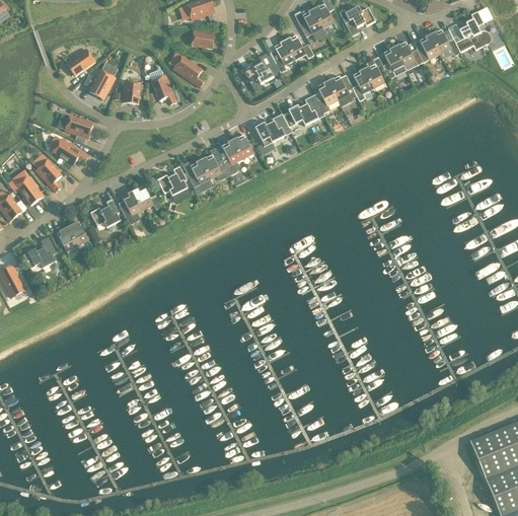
[(214,11),(210,0),(197,0),(186,4),(191,19),(214,11)]
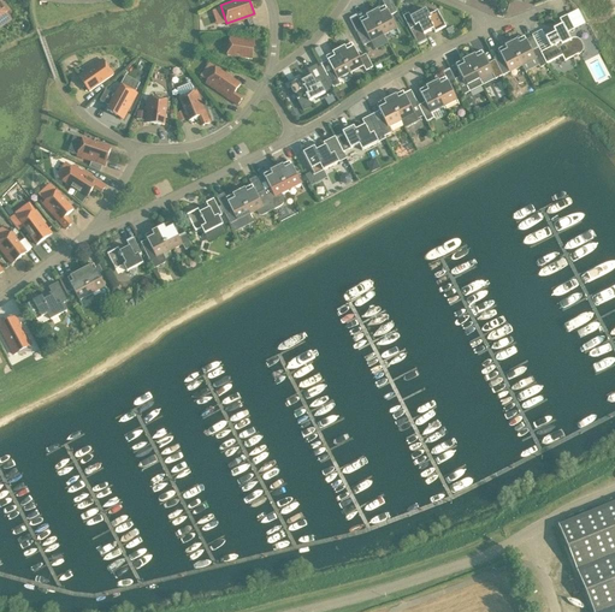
[(389,13),(396,9),(394,5),(391,0),(383,0),(384,3),(371,10),(383,33),(396,25),(389,13)]
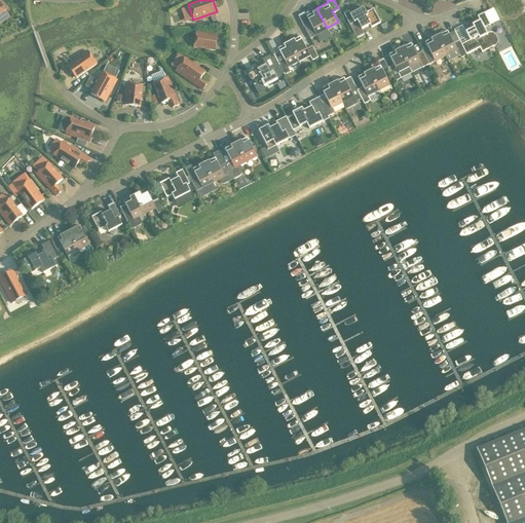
[(363,5),(349,12),(347,8),(343,11),(357,36),(364,32),(361,27),(369,23),(370,26),(380,21),(372,6),(366,10),(363,5)]
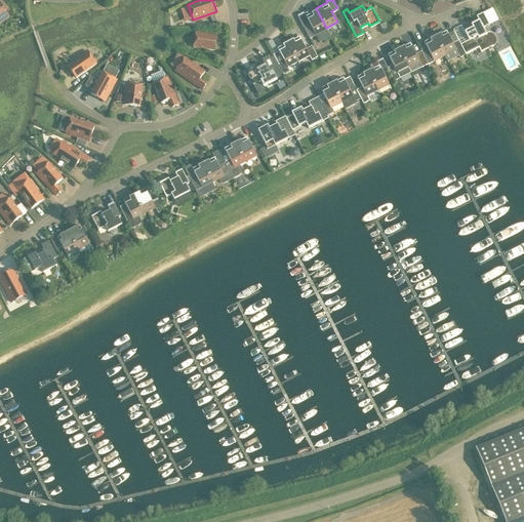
[(303,25),(309,22),(315,34),(326,28),(316,8),(306,14),(303,10),(296,13),(303,25)]
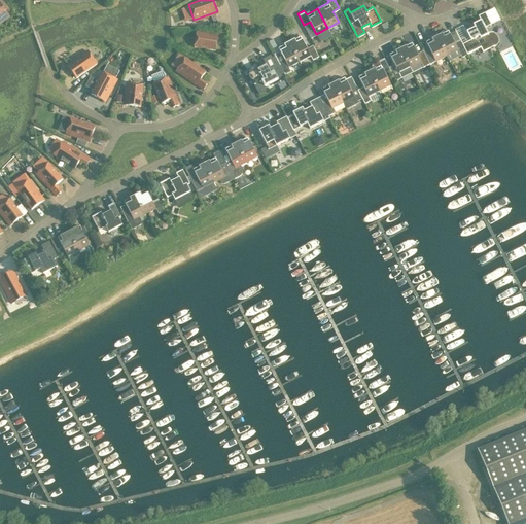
[(474,25),(465,29),(469,37),(461,41),(466,50),(479,44),(482,49),(493,43),(493,44),(495,43),(497,40),(497,36),(495,33),(492,30),(489,30),(487,31),(484,25),(490,22),(484,9),(478,12),(480,18),(472,22),(474,25)]
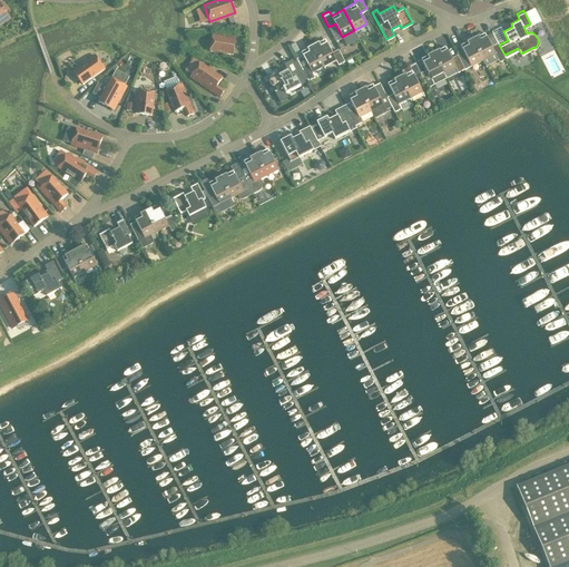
[(486,33),(487,33),(484,29),(471,36),(482,57),(494,50),(499,59),(504,56),(504,55),(499,45),(497,39),(490,42),(486,33)]
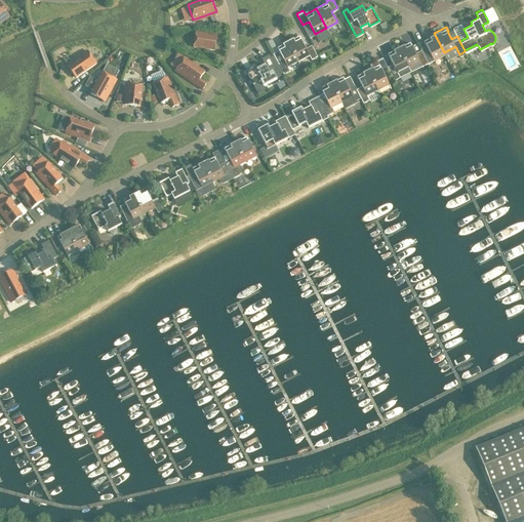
[(213,48),(216,32),(195,29),(193,45),(213,48)]
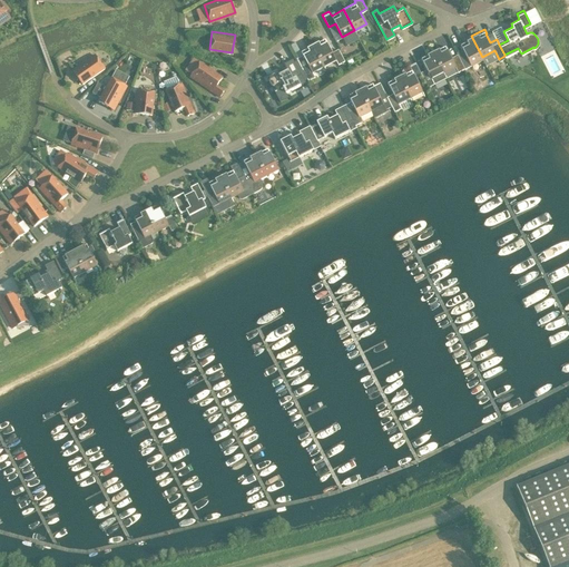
[(459,42),(470,62),(482,57),(471,36),(459,42)]
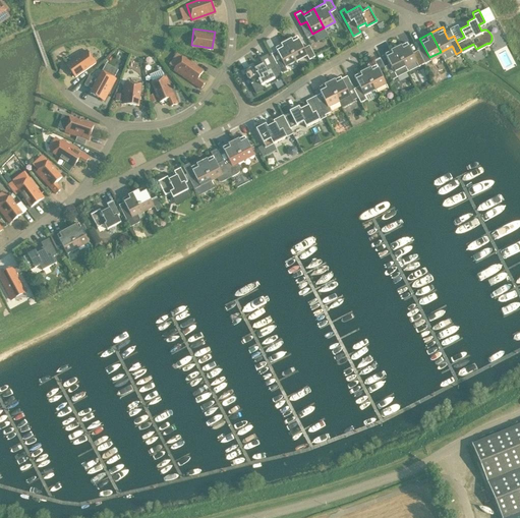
[(303,46),(296,34),(286,40),(296,59),(305,53),(308,57),(314,54),(308,43),(303,46)]
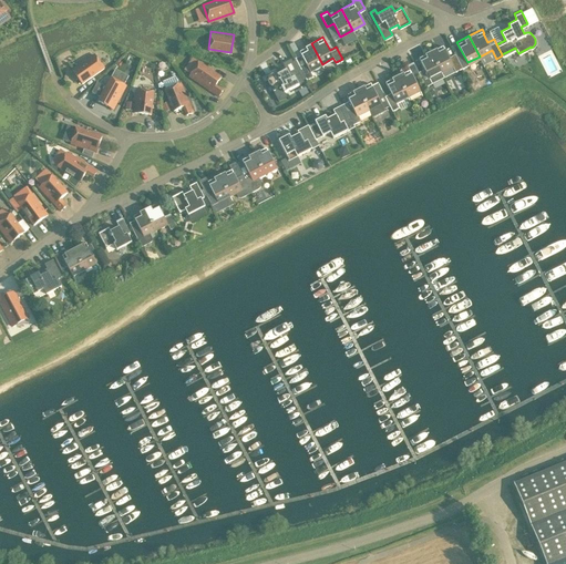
[(312,75),(309,70),(322,64),(311,43),(298,50),(306,63),(299,67),(306,79),(312,75)]
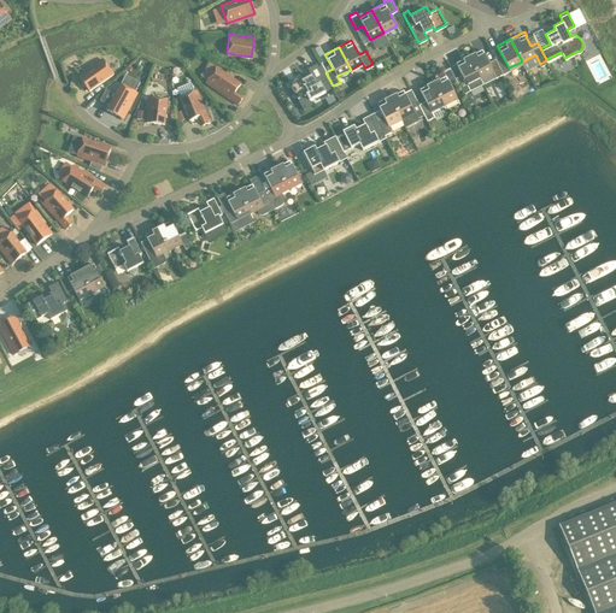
[(480,76),(493,69),(497,76),(503,72),(496,57),(488,60),(481,47),(468,53),(480,76)]
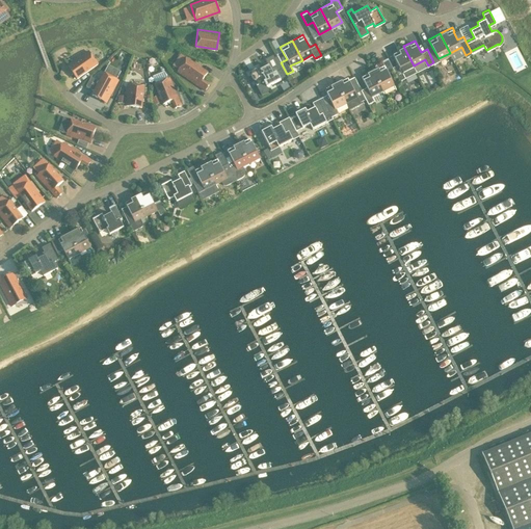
[(398,63),(392,65),(393,68),(399,80),(404,77),(402,72),(414,65),(403,46),(392,52),(398,63)]
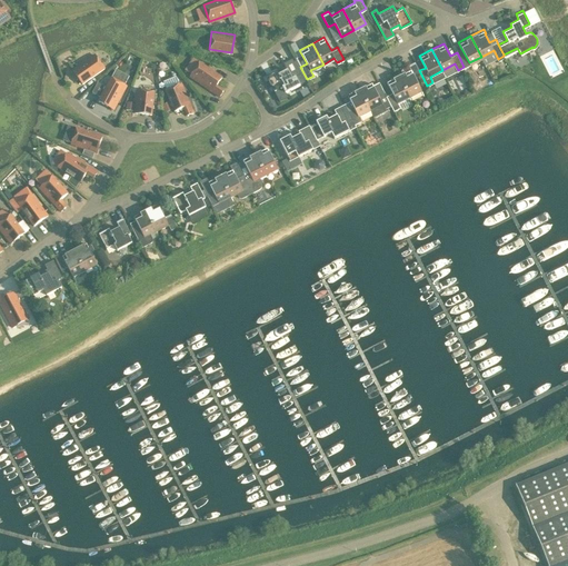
[(71,67),(81,81),(103,66),(93,52),(71,67)]
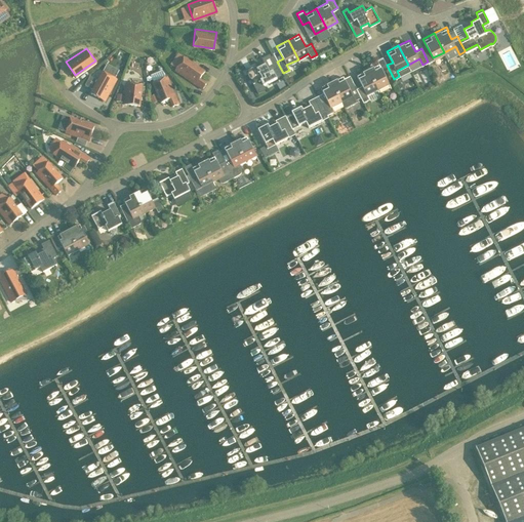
[(245,69),(253,83),(259,79),(263,84),(276,77),(272,69),(275,68),(277,67),(269,52),(260,56),(263,59),(265,63),(256,67),(255,64),(245,69)]
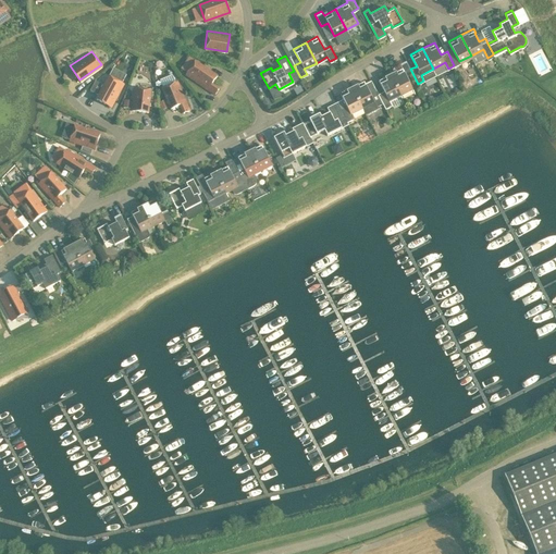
[(218,87),(210,82),(217,74),(195,59),(185,73),(213,93),(218,87)]
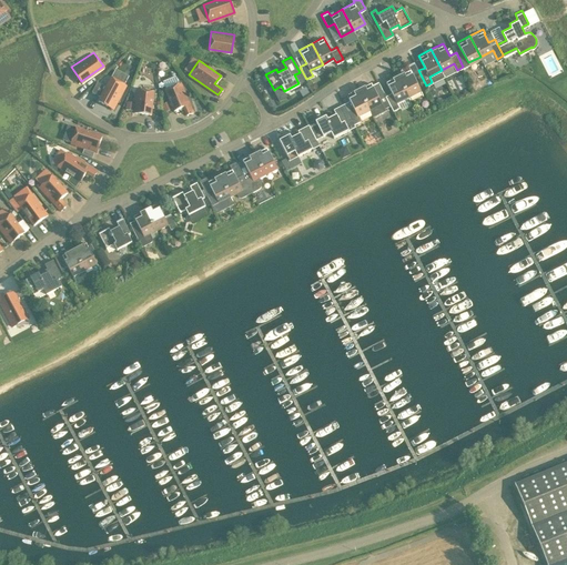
[(419,88),(414,76),(419,72),(418,70),(413,60),(407,62),(409,68),(397,73),(407,94),(419,88)]
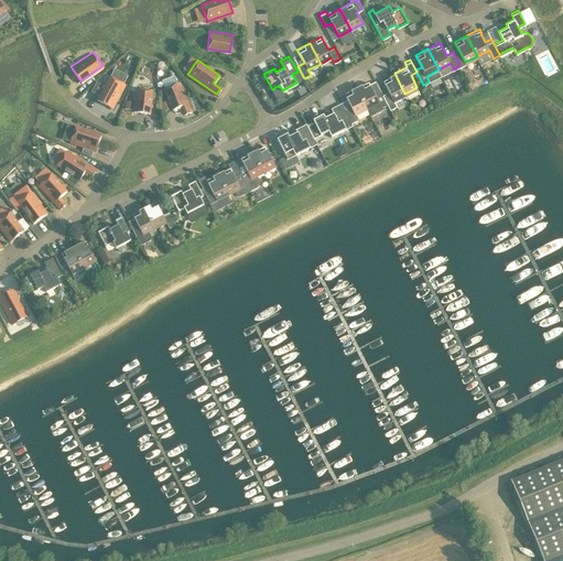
[(385,84),(388,90),(382,94),(387,103),(390,108),(396,105),(393,99),(404,94),(394,73),(382,79),(385,84)]
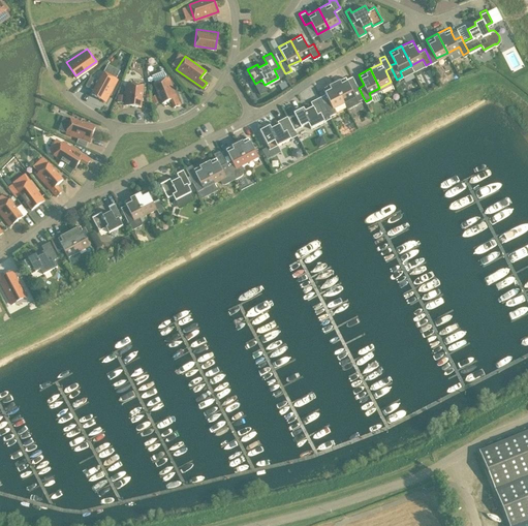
[(90,92),(104,99),(117,78),(102,70),(97,79),(90,74),(85,84),(92,88),(90,92)]
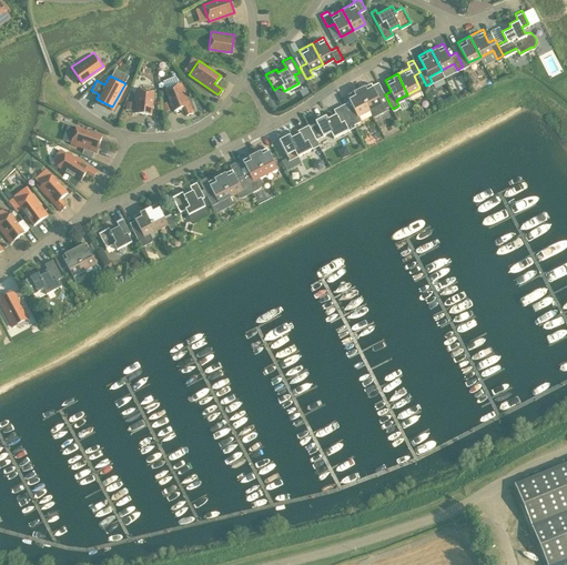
[(371,80),(358,87),(368,108),(373,115),(385,109),(383,107),(390,103),(385,94),(382,88),(377,80),(372,82),(371,80)]
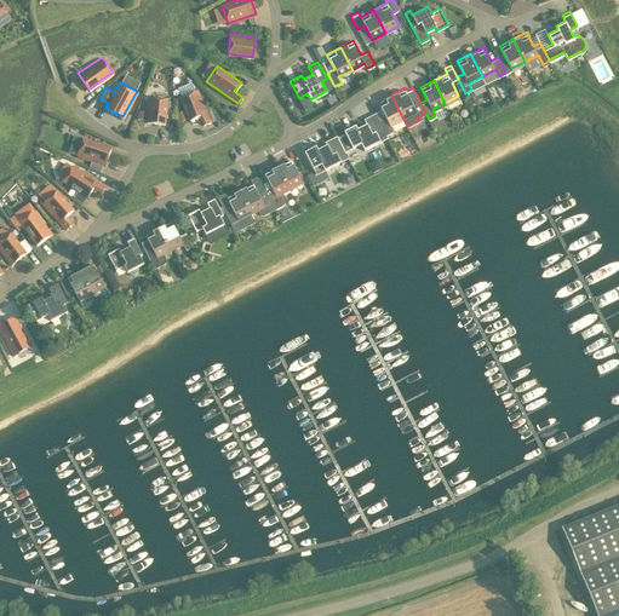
[(188,115),(189,119),(200,114),(204,124),(210,120),(196,88),(179,96),(188,115)]
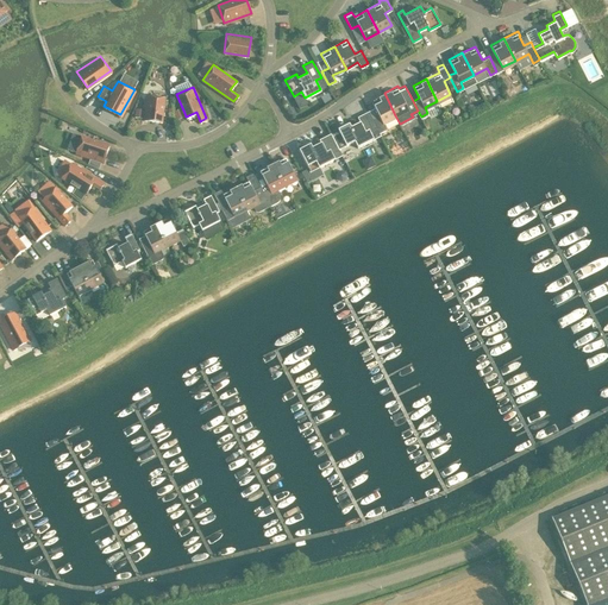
[(378,132),(386,128),(382,121),(395,115),(384,93),(371,100),(377,113),(371,117),(378,132)]
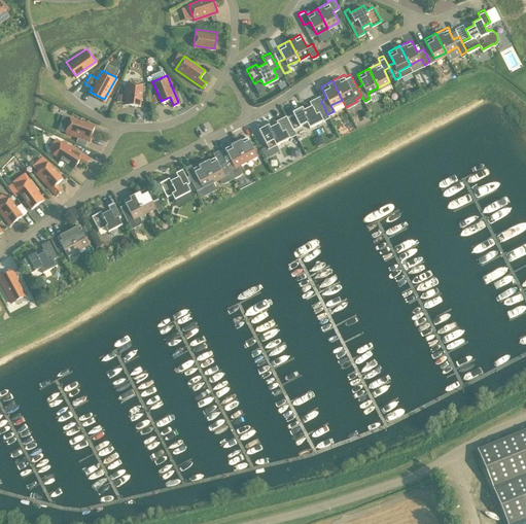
[(124,102),(139,104),(140,101),(142,83),(126,81),(124,102)]
